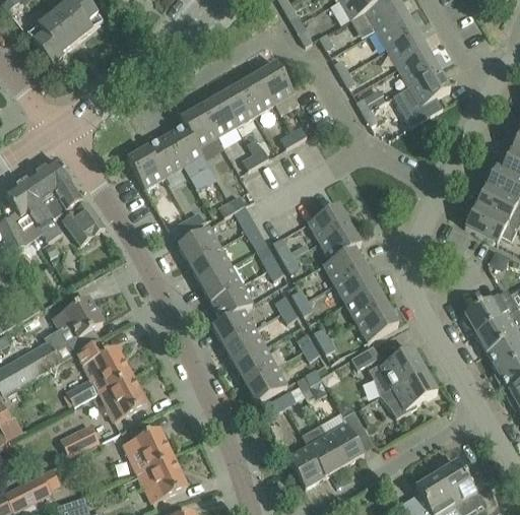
[(5,0),(2,3),(8,10),(19,1),(18,0),(5,0)]
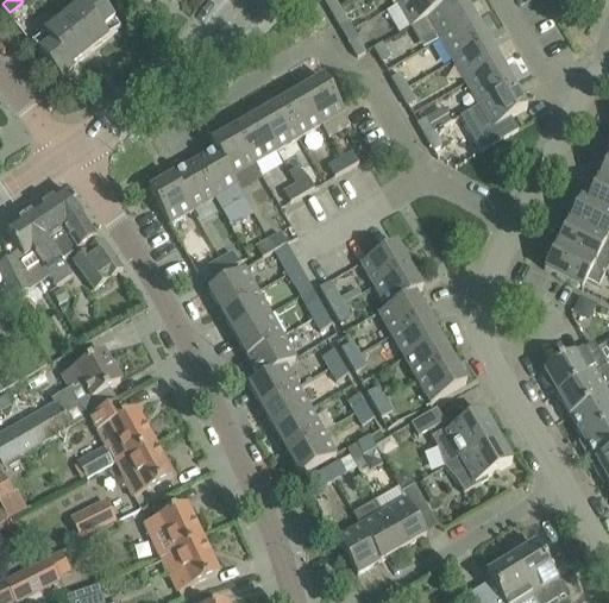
[(64,13),(92,48),(121,24),(101,0),(81,0),(64,13)]
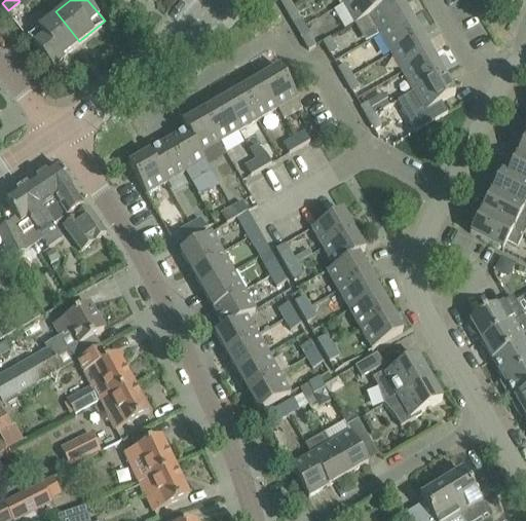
[(282,0),(287,8),(294,4),(291,0),(282,0)]
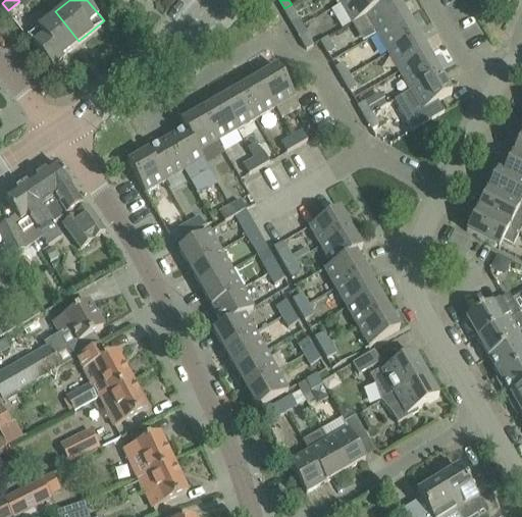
[(352,19),(366,11),(381,2),(380,0),(343,0),(341,1),(352,19)]
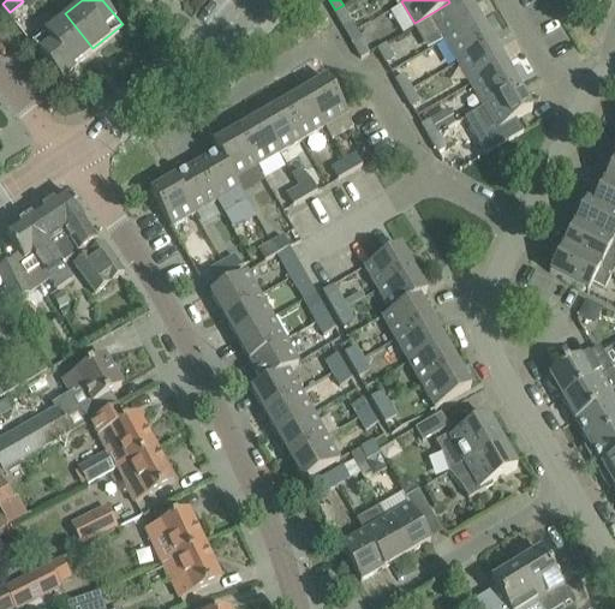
[(453,0),(449,3),(431,13),(445,36),(479,16),(471,0),(453,0)]
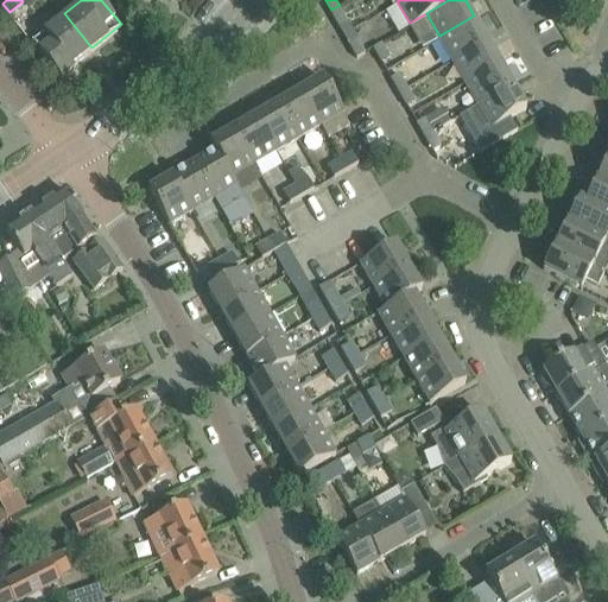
[(340,5),(331,10),(339,23),(347,19),(340,5)]
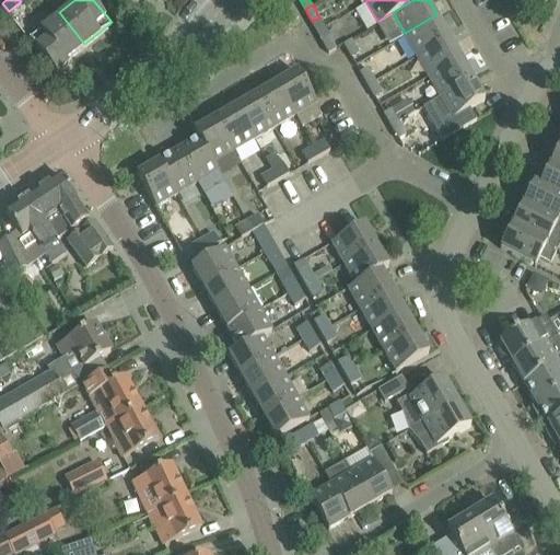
[(67,58),(84,44),(59,12),(28,36),(57,71),(69,60),(67,58)]
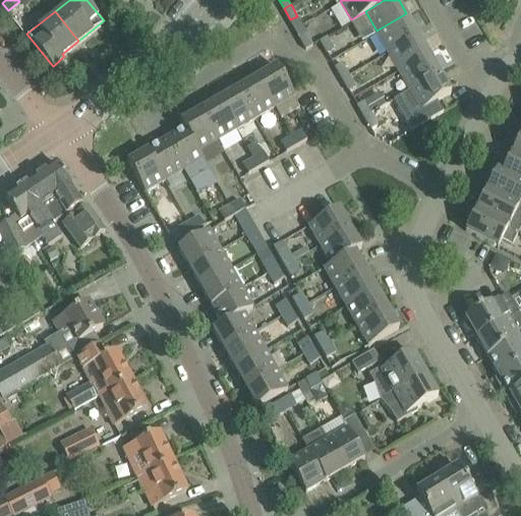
[(417,33),(406,13),(377,31),(387,50),(417,33)]
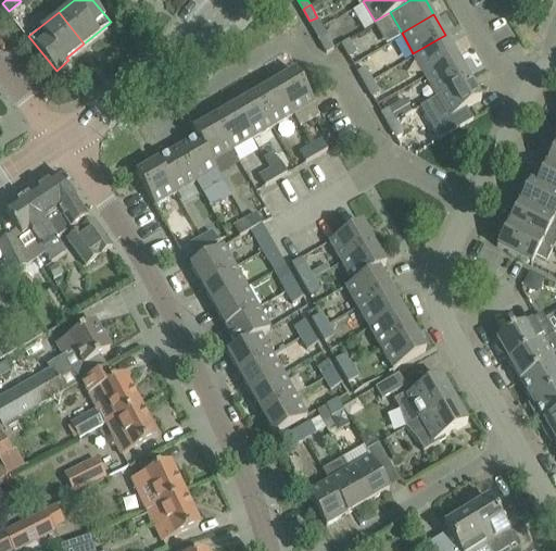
[(364,28),(349,37),(341,41),(349,53),(356,49),(370,40),(364,28)]
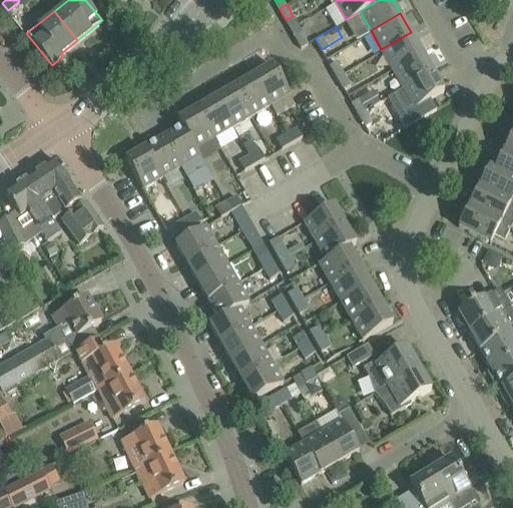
[(301,29),(294,33),(301,45),(308,41),(301,29)]
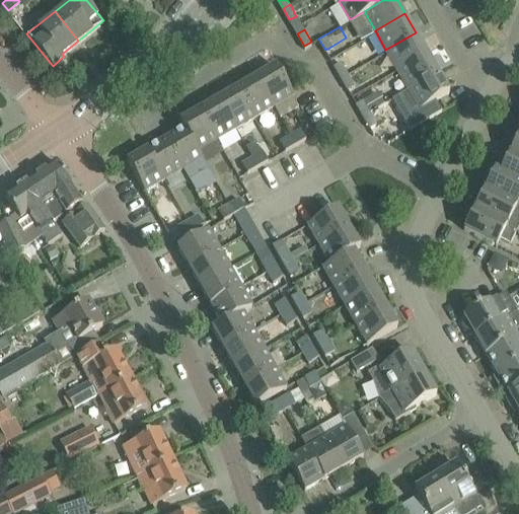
[(416,32),(385,50),(396,68),(427,51),(416,32)]
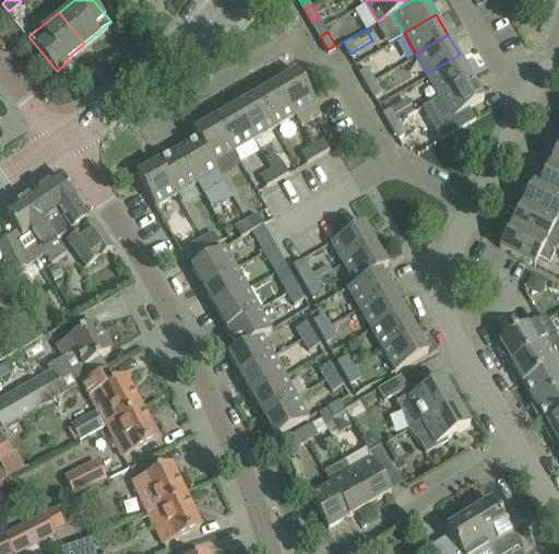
[(460,55),(427,73),(439,94),(472,75),(460,55)]
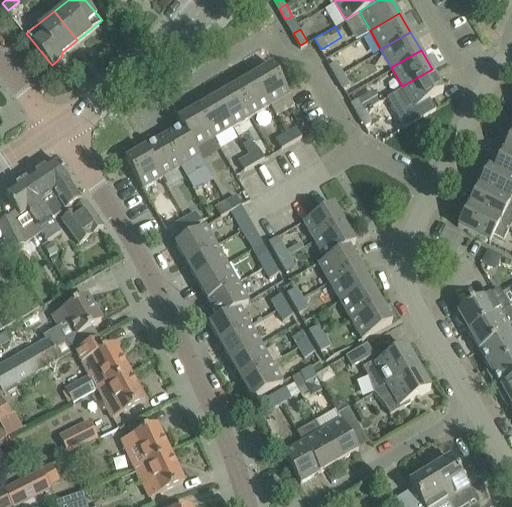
[(336,59),(329,63),(336,75),(343,71),(336,59)]
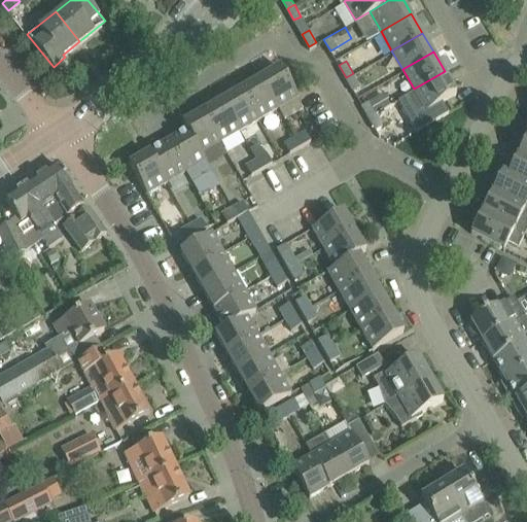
[(280,64),(259,76),(278,106),(297,95),(280,64)]
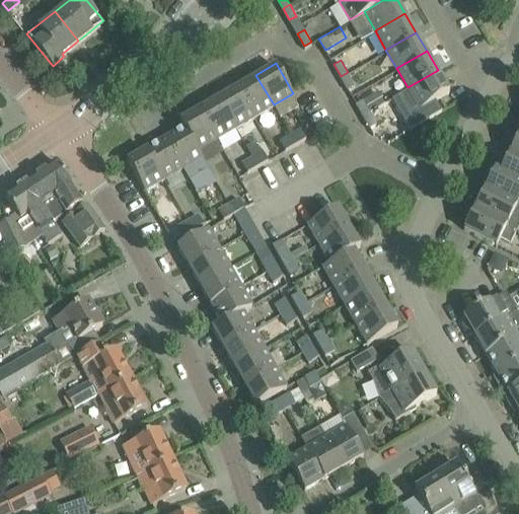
[(442,108),(435,97),(449,89),(438,70),(408,87),(392,96),(410,127),(442,108)]
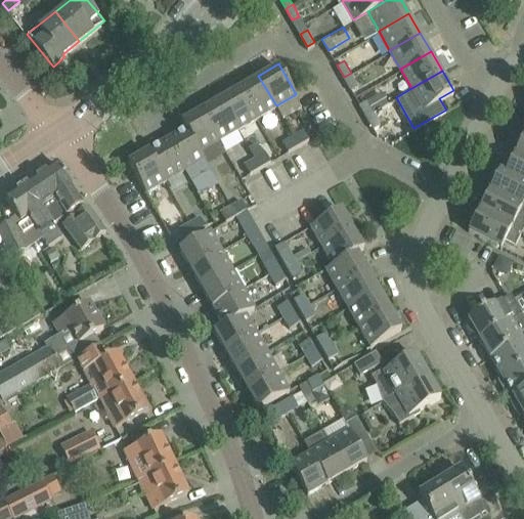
[(358,84),(351,73),(344,77),(351,88),(358,84)]
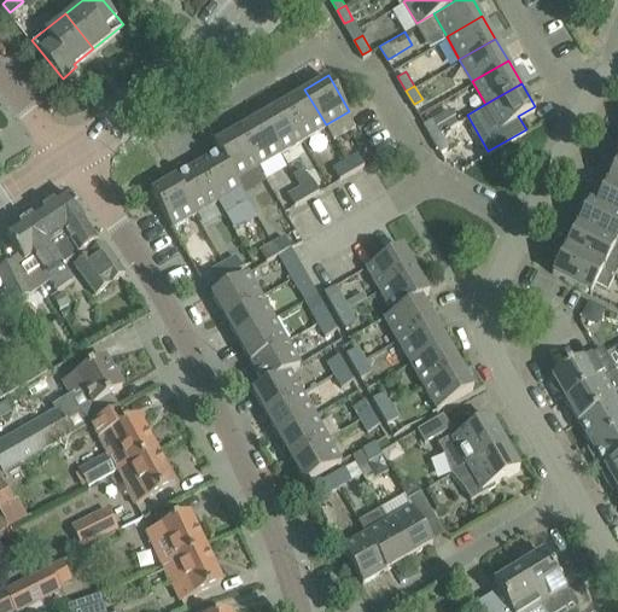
[(302,138),(326,124),(304,89),(281,103),(302,138)]
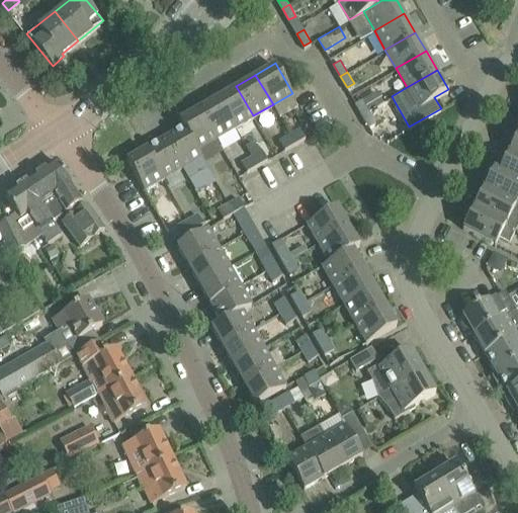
[(234,126),(253,115),(236,86),(217,97),(234,126)]
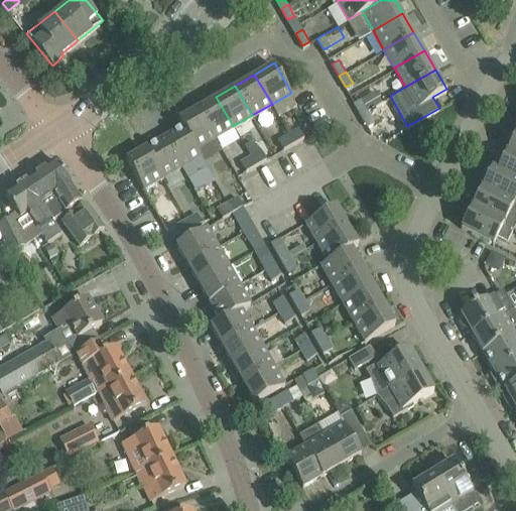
[(216,97),(197,108),(214,137),(233,126),(216,97)]
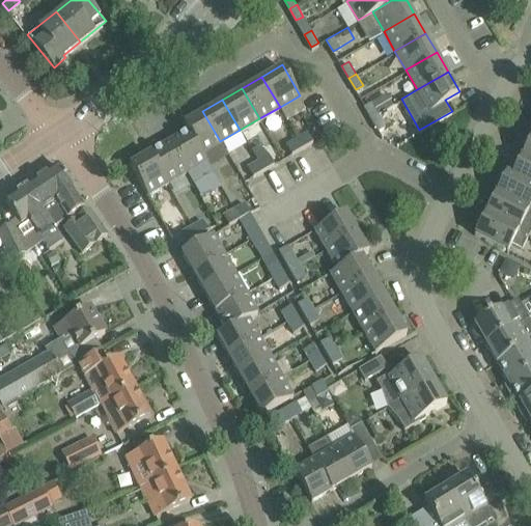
[(371,100),(364,104),(370,116),(378,112),(371,100)]
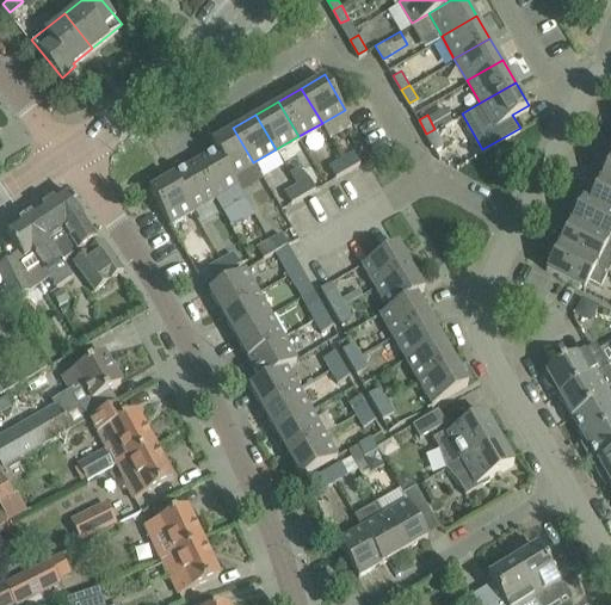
[(217,148),(215,149),(235,185),(238,183),(240,183),(234,173),(253,162),(233,128),(213,140),(217,148)]
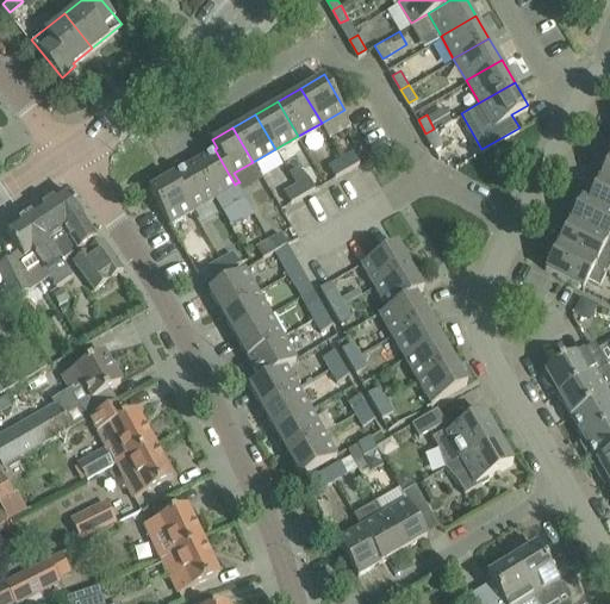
[(434,129),(425,134),(434,148),(442,143),(434,129)]
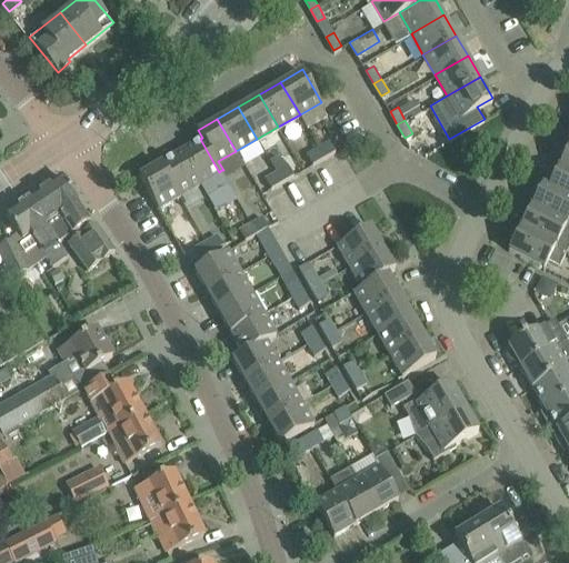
[(179,151),(198,184),(201,182),(208,193),(229,182),(221,170),(219,172),(200,139),(179,151)]
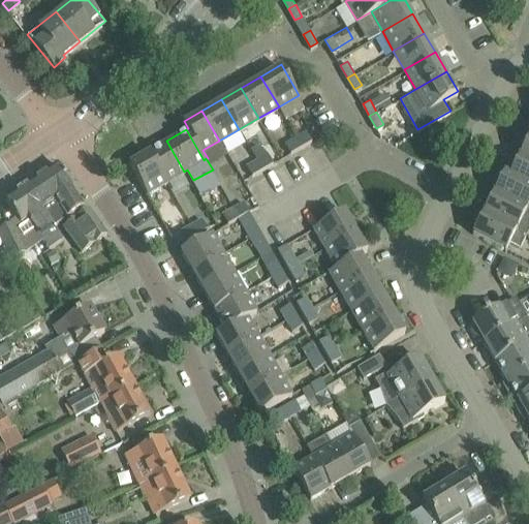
[(301,145),(312,139),(306,129),(294,135),(301,145)]
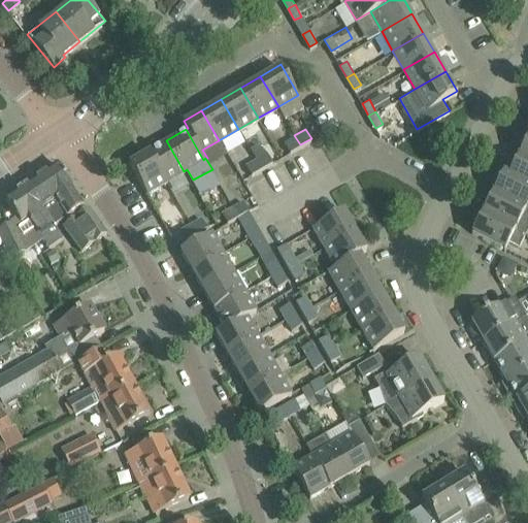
[(518,153),(527,158),(527,132),(523,130),(518,139),(524,142),(518,153)]
